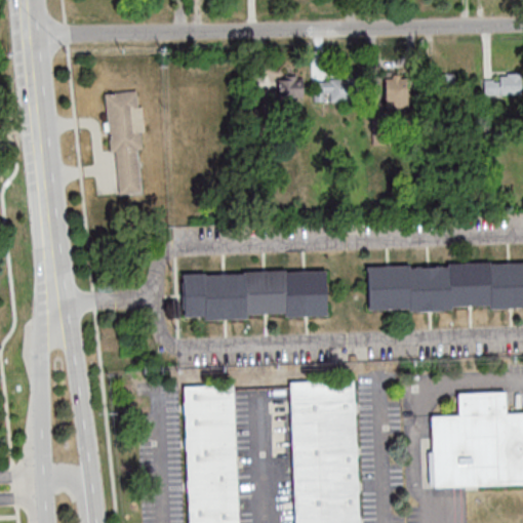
[(522,76),(485,76),(485,96),(522,96),(522,76)]
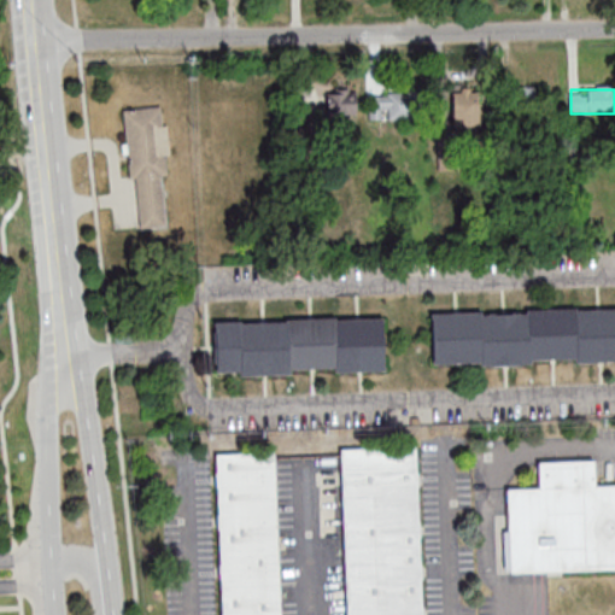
[(480,129),(480,91),(454,91),(454,129),(480,129)]
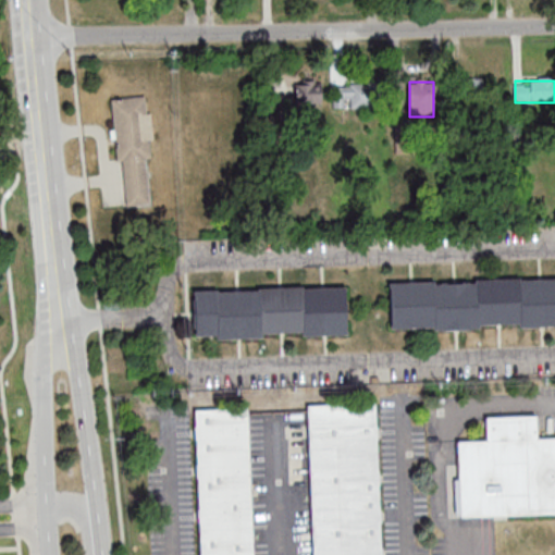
[(323,83),(297,83),(297,105),(323,105),(323,83)]
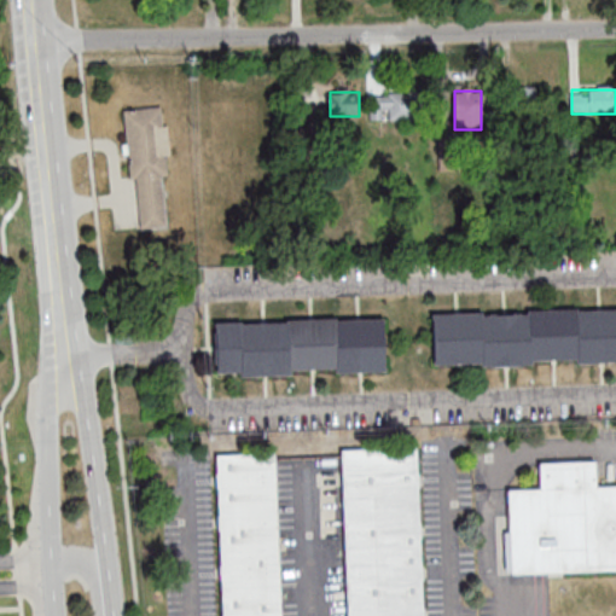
[(372,96),(372,116),(413,116),(413,96),(372,96)]
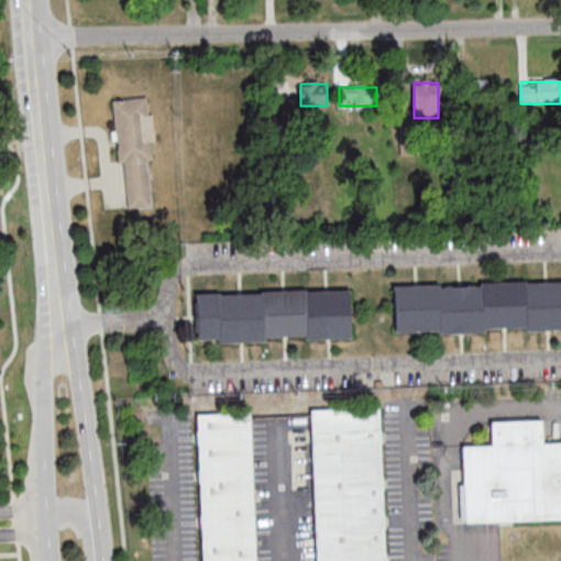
[(158,207),(149,98),(116,101),(125,210),(158,207)]
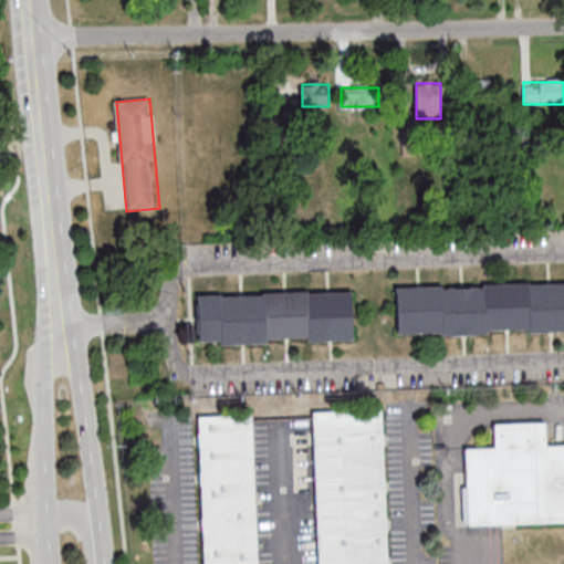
[(563,282),(396,288),(397,336),(563,331),(563,282)]
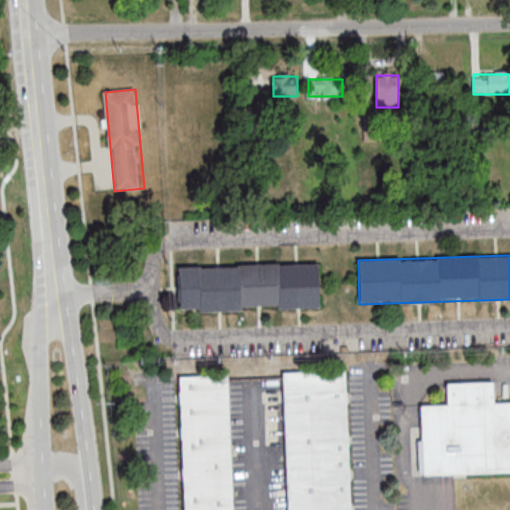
[(180,267),(181,311),(320,307),(319,263),(180,267)]
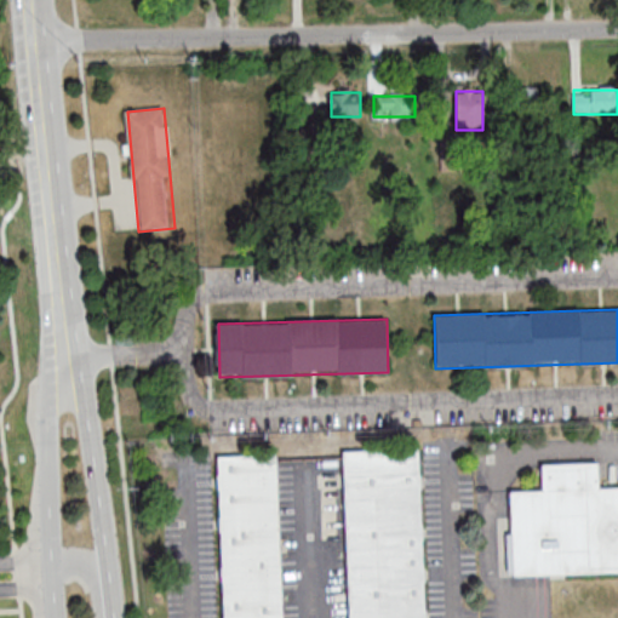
[(341,452),(349,617),(425,617),(417,448),(341,452)]
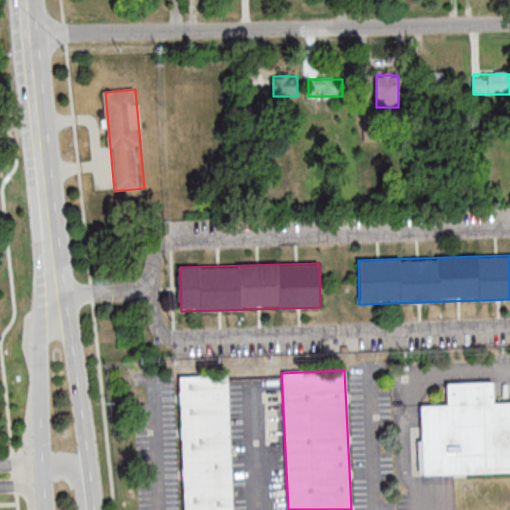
[(181,379),(186,509),(234,509),(229,377),(181,379)]
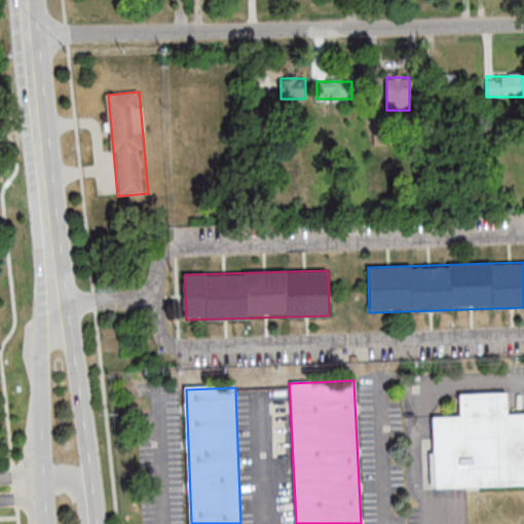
[(432,417),(436,490),(523,485),(523,416),(511,417),(510,391),(460,395),(461,415),(432,417)]
